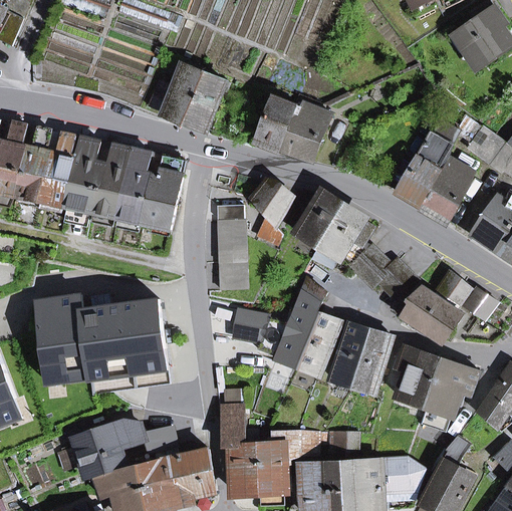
[(58,0),(58,1),(105,17),(111,0),(58,0)]
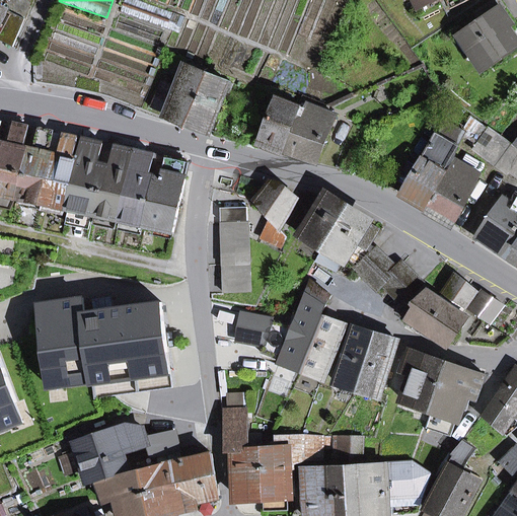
[(122,0),(119,9),(178,31),(185,14),(144,0),(122,0)]
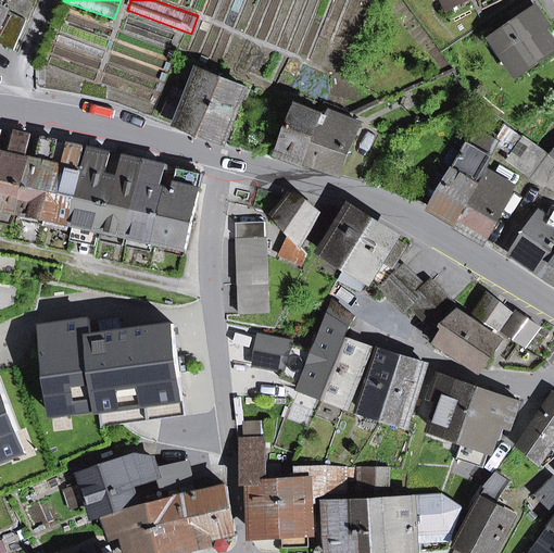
[(508,12),(515,22),(488,40),(496,53),(504,48),(518,67),(551,45),(538,26),(545,22),(536,8),(533,9),(528,0),(526,0),(508,12)]
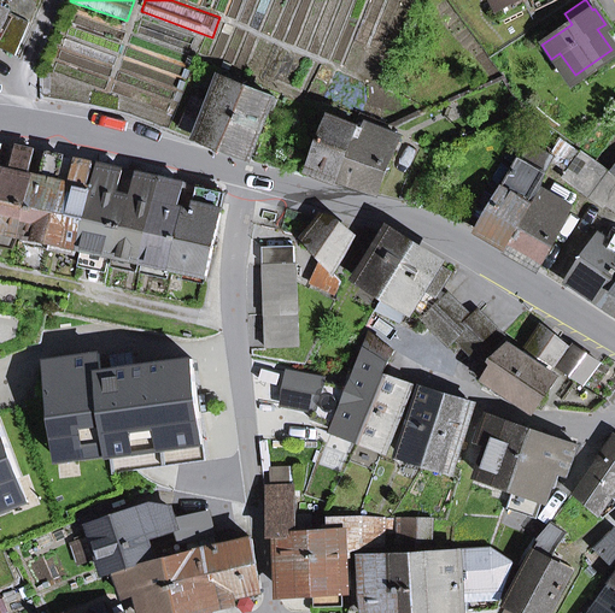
[(0,46),(13,53),(27,19),(0,5),(0,46)]
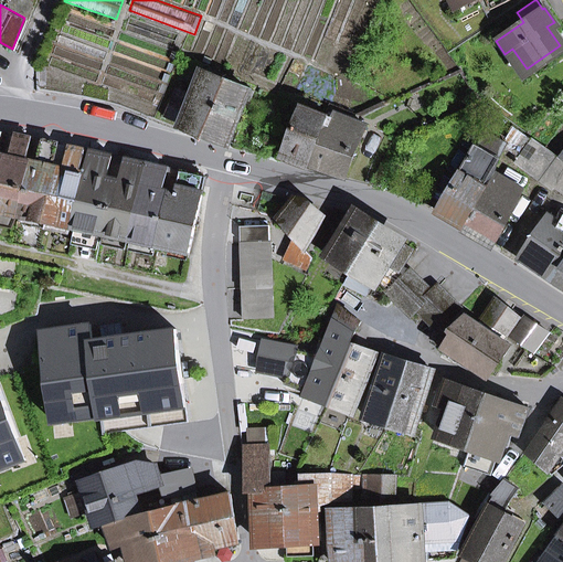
[(163,115),(225,140),(246,86),(203,69),(193,93),(177,87),(163,115)]
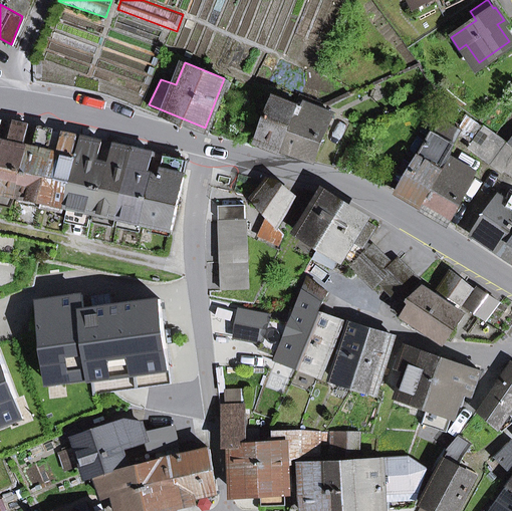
[(299,111),(301,106),(273,95),(257,138),(278,146),(291,108),(299,111)]
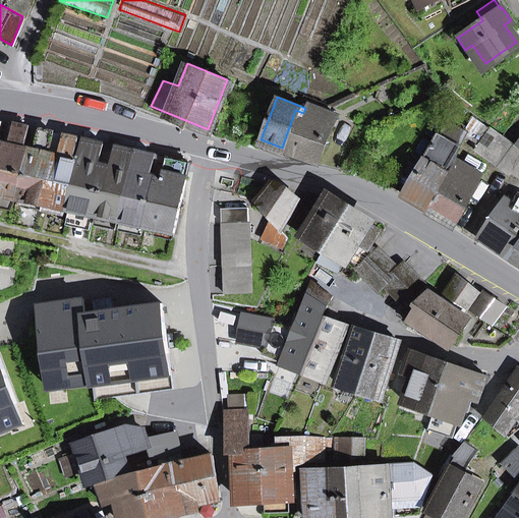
[(335,113),(307,103),(305,108),(303,113),(295,110),(282,148),(316,161),(335,113)]
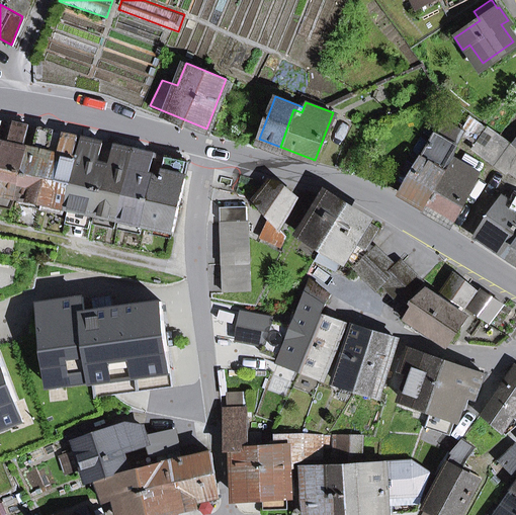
[(3,141),(2,141),(0,150),(0,192),(14,195),(16,196),(27,146),(21,145),(26,124),(13,121),(9,136),(4,135),(3,141)]
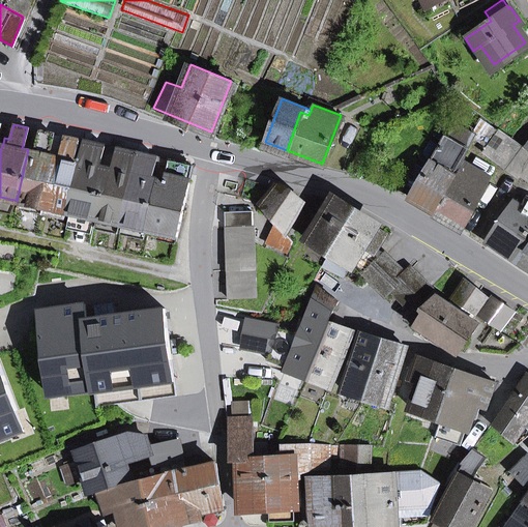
[(519,172),(527,179),(527,149),(523,146),(498,127),(481,149),(517,175),(519,172)]
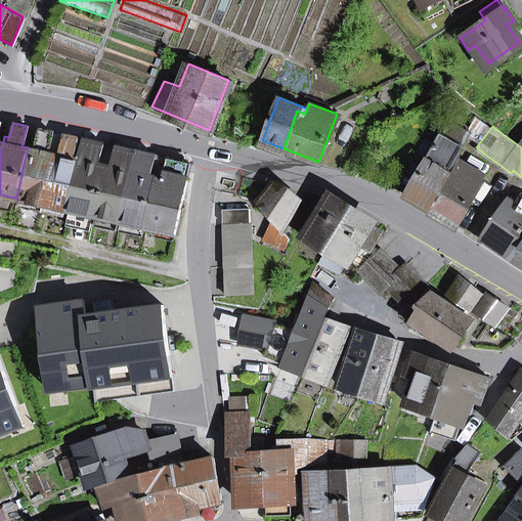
[(33,149),(28,147),(16,199),(41,204),(52,154),(47,152),(52,132),(38,129),(33,149)]
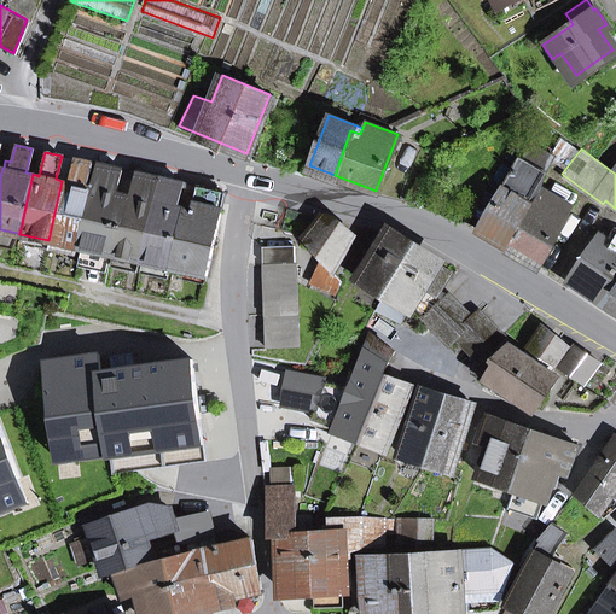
[(62,181),(48,240),(79,246),(98,163),(75,158),(69,182),(62,181)]
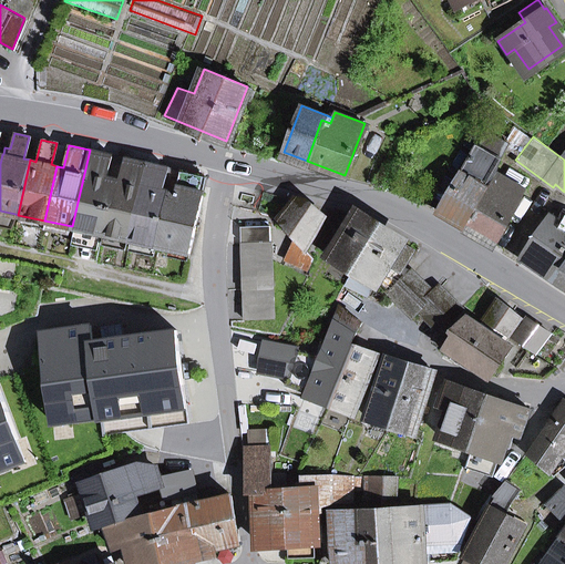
[(486,185),(485,184),(494,170),(499,157),(475,145),(471,153),(470,152),(439,209),(461,223),(463,224),(486,185)]
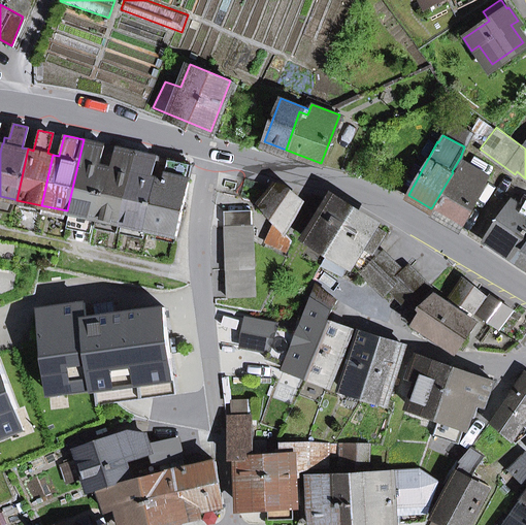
[(92,216),(93,217),(109,145),(84,139),(67,210),(68,210),(92,216)]
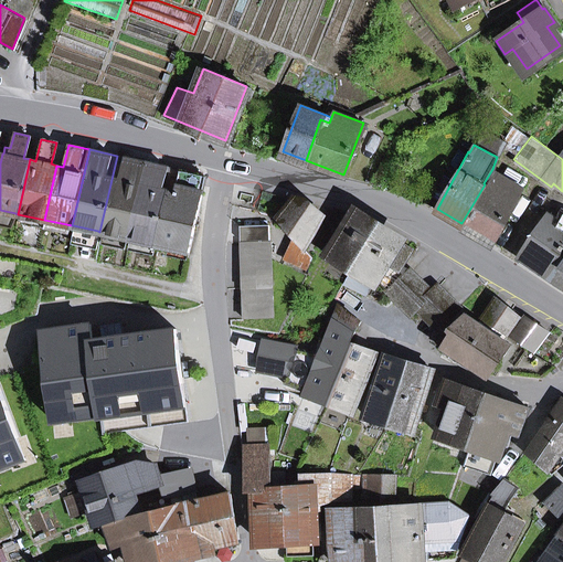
[(145,161),(117,156),(99,232),(102,232),(127,237),(128,237),(145,161)]
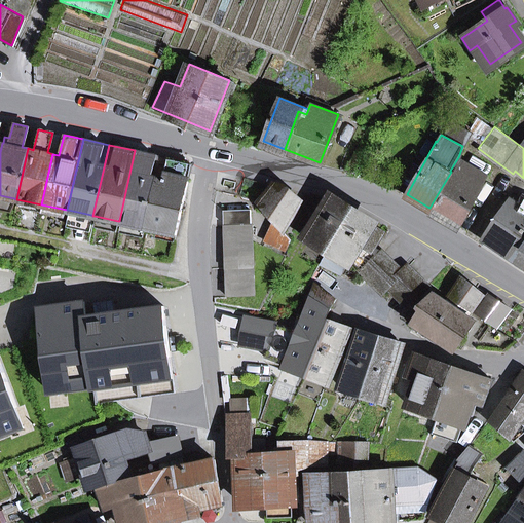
[(161,156),(135,150),(119,221),(144,226),(145,227),(161,156)]
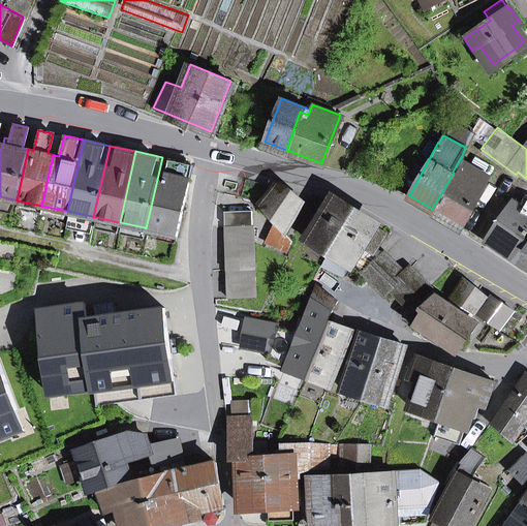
[(191,163),(162,157),(146,228),(175,235),(191,163)]
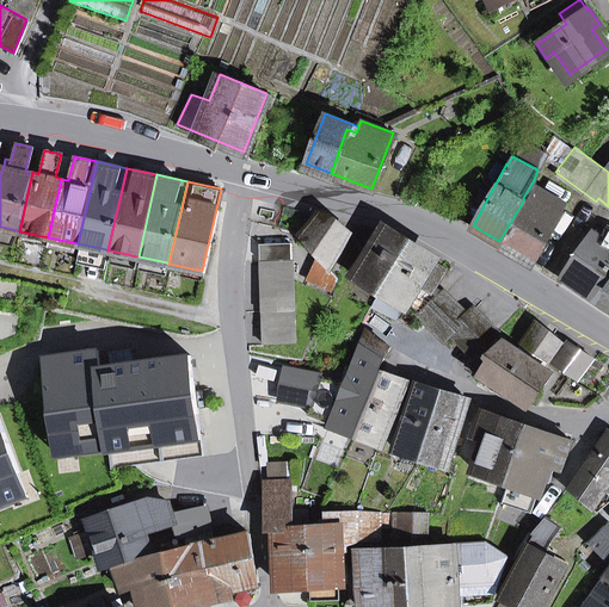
[(563,202),(533,183),(523,198),(524,199),(499,241),(528,259),(563,202)]
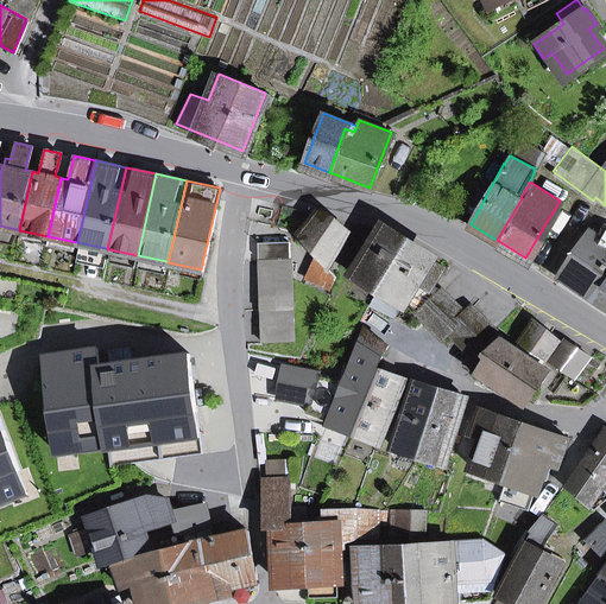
[(297,234),(315,254),(326,266),(346,231),(328,215),(315,211),(297,234)]
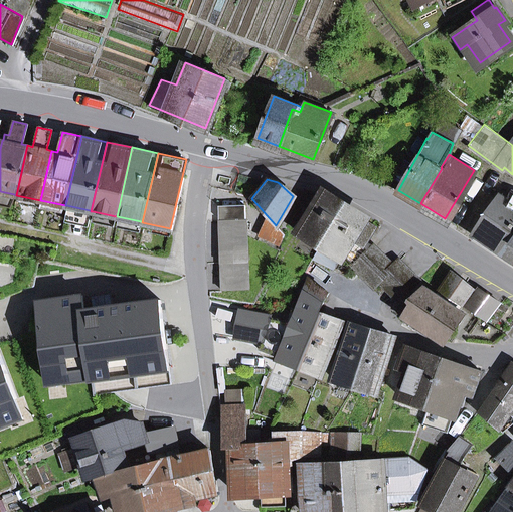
[(512,189),(506,198),(502,204),(512,213),(512,215),(494,242),(512,257),(512,189)]
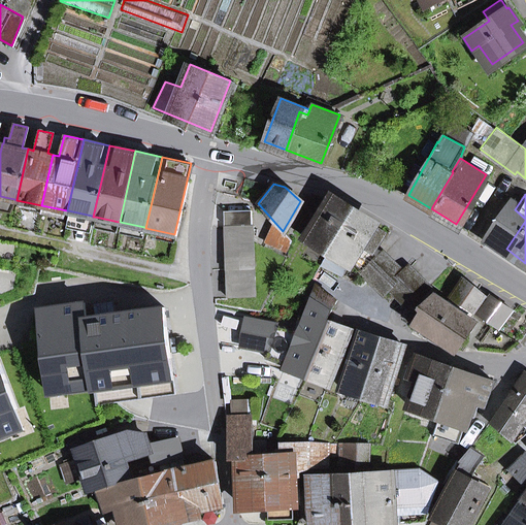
[(311,225),(305,236),(327,250),(352,208),(331,196),(330,198),(314,195),(299,217),(311,225)]
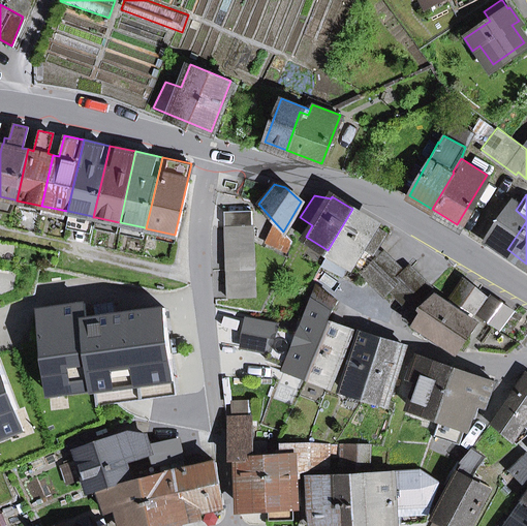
[(0,209),(9,211),(14,199),(0,196),(0,209)]
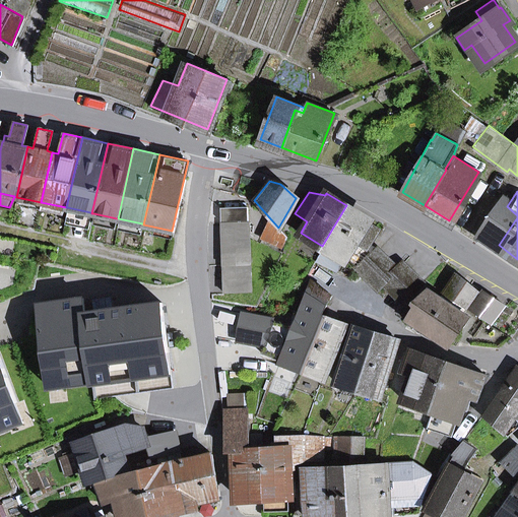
[(503,196),(480,234),(499,245),(517,217),(517,215),(507,206),(511,200),(503,196)]
